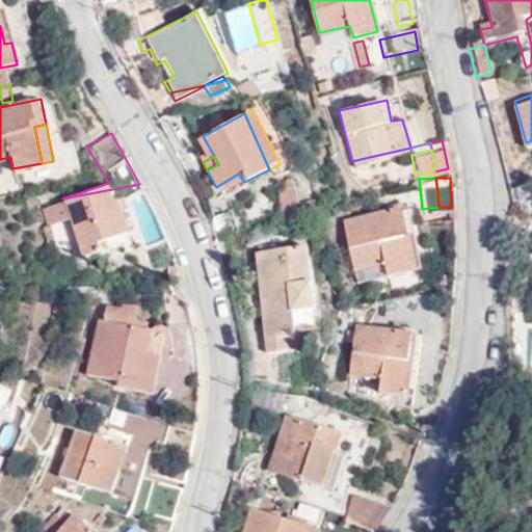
[(62,198),(70,218),(81,256),(101,248),(100,240),(128,232),(117,200),(139,184),(62,198)]
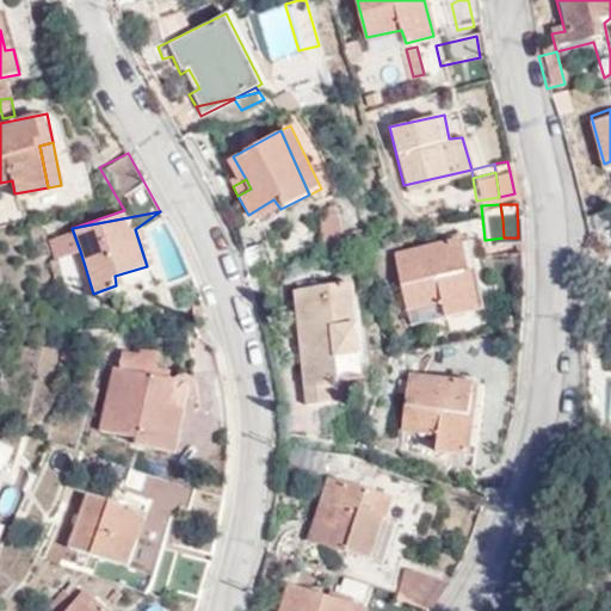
[(322,236),(339,232),(338,214),(319,215),(322,236)]
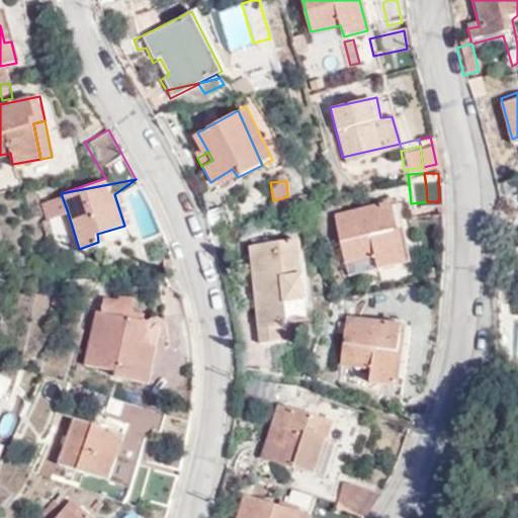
[(61,193),(41,197),(48,217),(68,212),(61,193)]
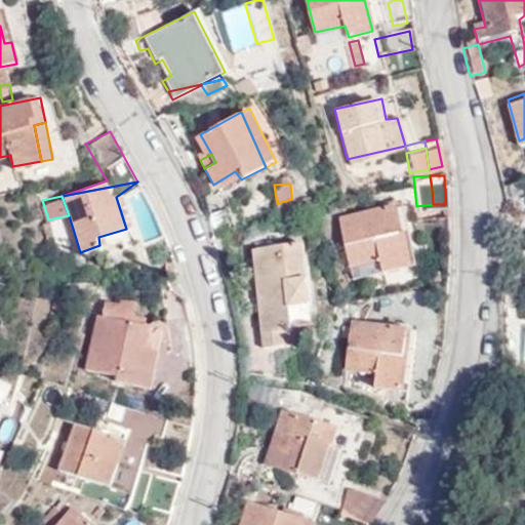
[(309,197),(295,197),(294,199),(297,210),(310,209),(309,197)]
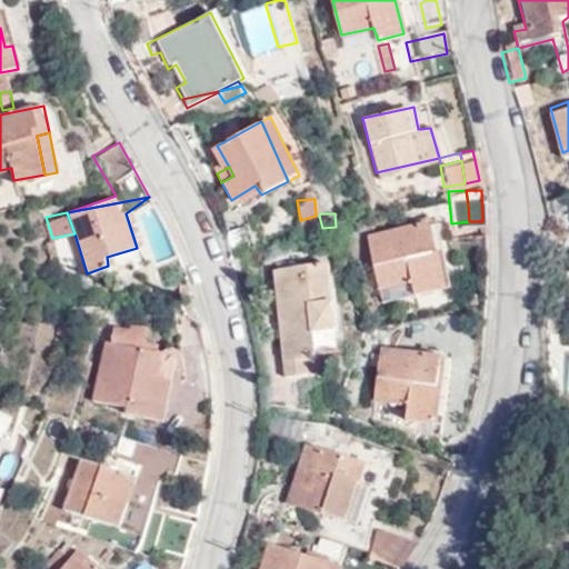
[(322,228),(319,216),(316,216),(300,220),(302,230),(322,228)]
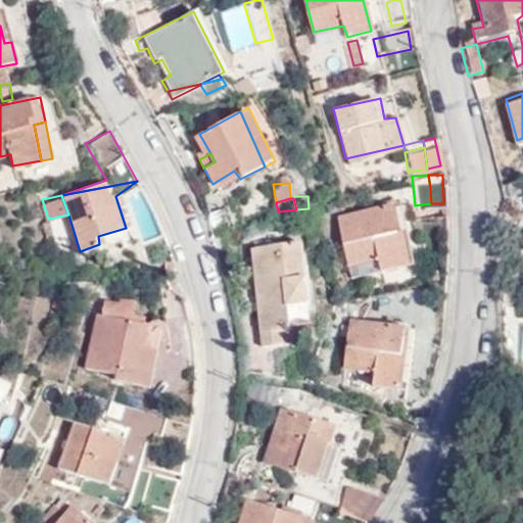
[(382,270),(410,263),(395,203),(338,217),(350,267),(379,260),(382,270)]
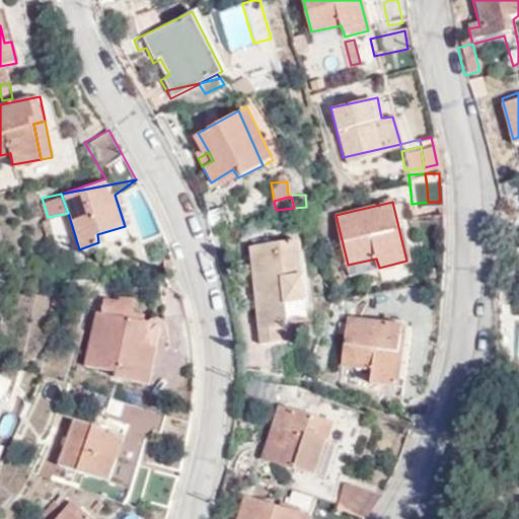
[(249,245),(256,323),(278,322),(278,343),(305,320),(298,240),(249,245)]
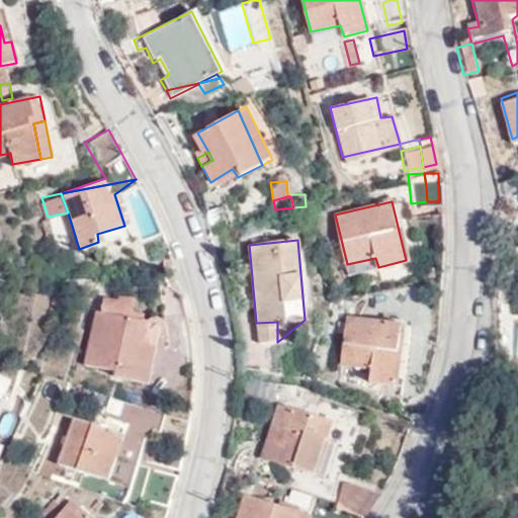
[(349,273),(378,267),(375,258),(347,264),(349,273)]
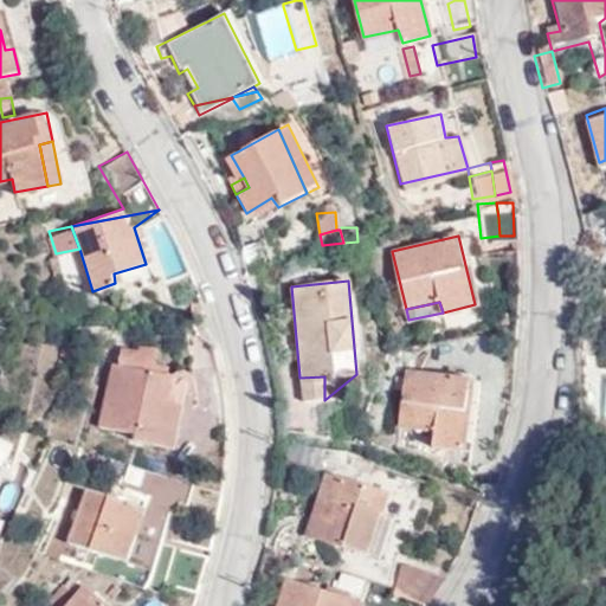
[(150,369),(156,347),(135,346),(121,345),(117,361),(150,369)]
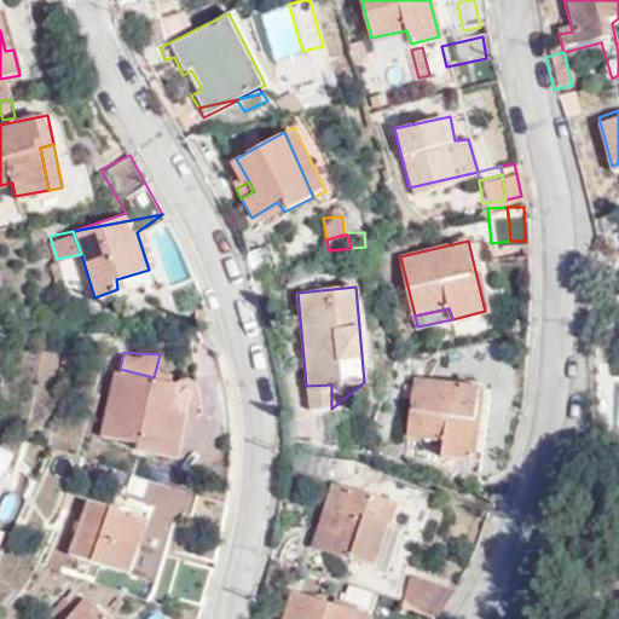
[(178,385),(154,377),(120,369),(115,368),(99,429),(138,440),(137,446),(175,457),(186,415),(172,411),(178,385)]
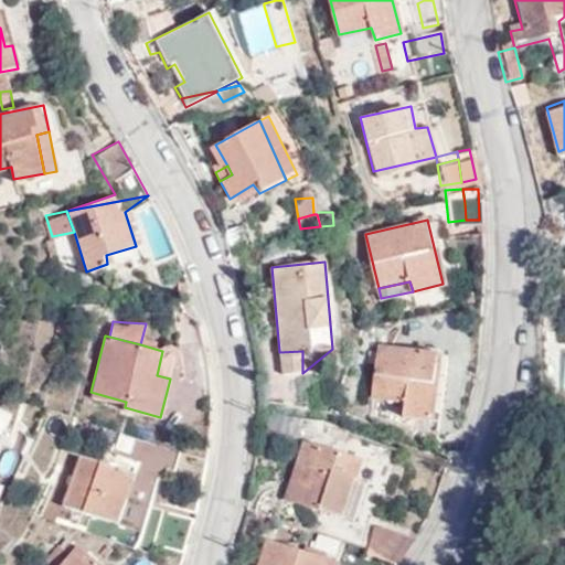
[(422,413),(433,350),(430,350),(433,342),(408,339),(406,348),(376,344),(370,394),(403,398),(401,407),(422,413)]
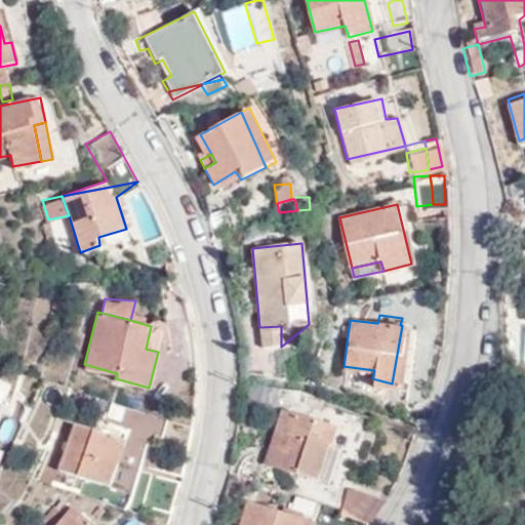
[(392,384),(400,386),(409,326),(402,325),(392,384)]
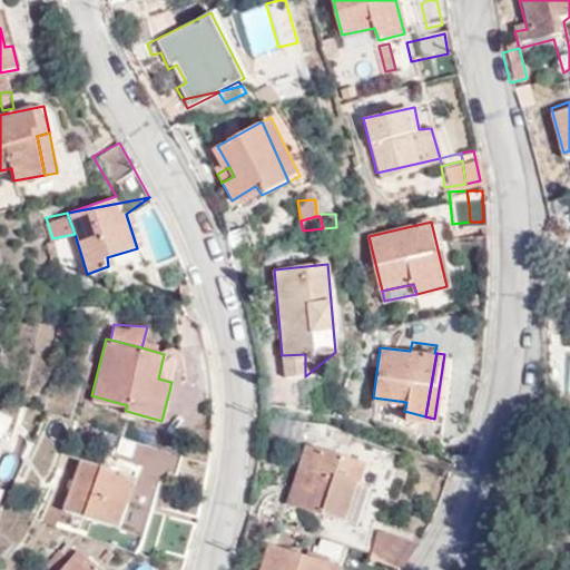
[(178,356),(164,354),(158,379),(172,382),(178,356)]
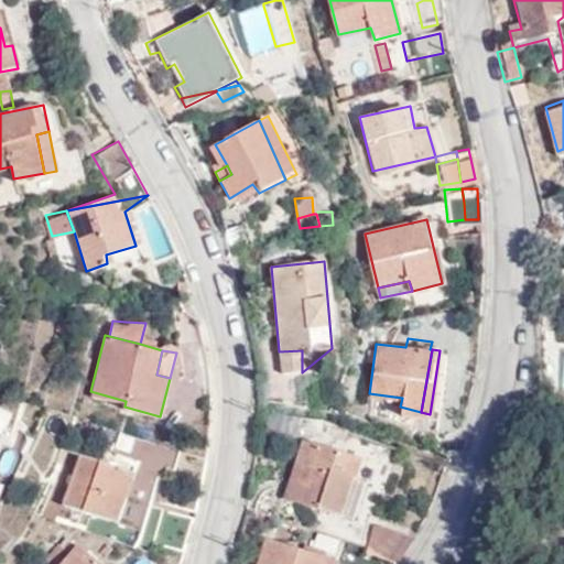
[(302,350),(279,351),(281,373),(302,372),(302,350)]
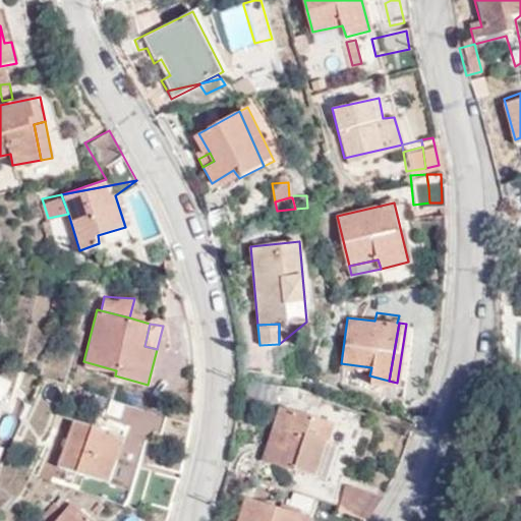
[(368,383),(389,386),(389,381),(369,375),(368,383)]
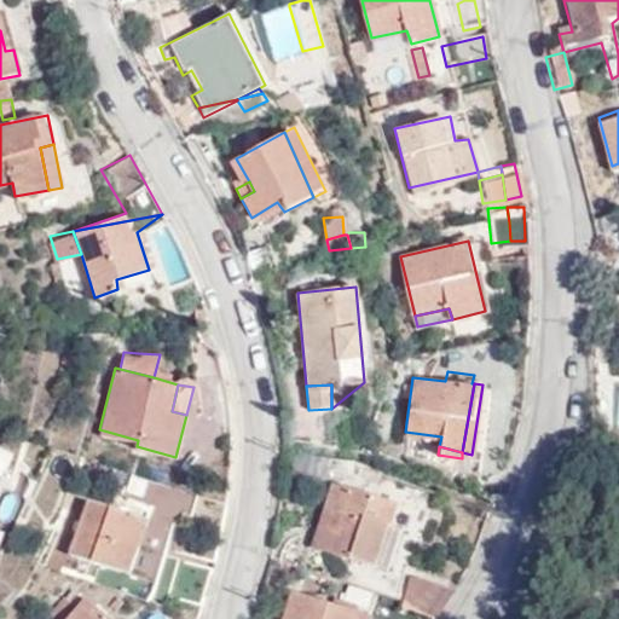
[(374,565),(397,502),(329,480),(308,544),(374,565)]
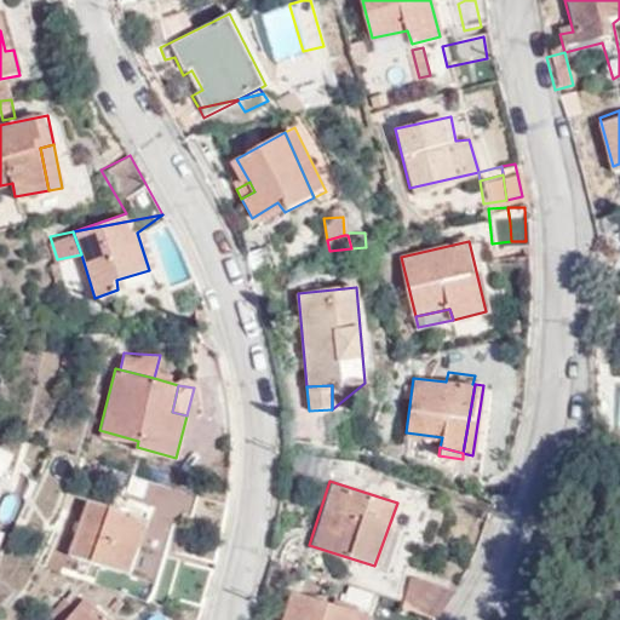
[(130,569),(138,544),(126,540),(137,514),(125,509),(130,495),(115,491),(109,504),(87,497),(67,547),(130,569)]
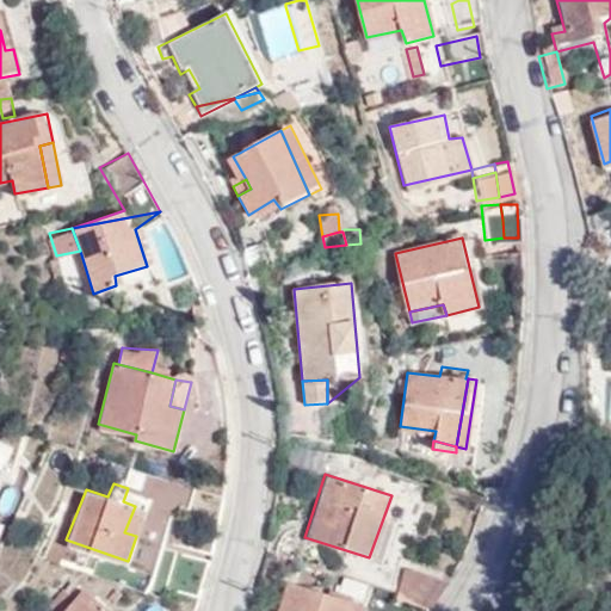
[(124,532),(136,536),(146,510),(135,506),(124,532)]
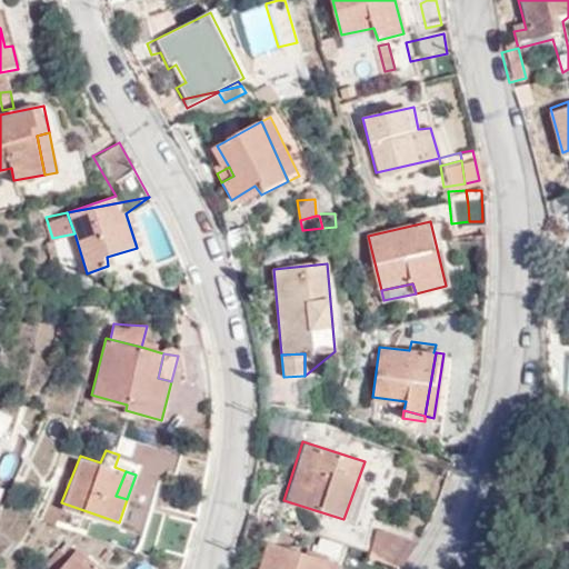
[(0,502),(0,503),(10,481),(0,477),(0,502)]
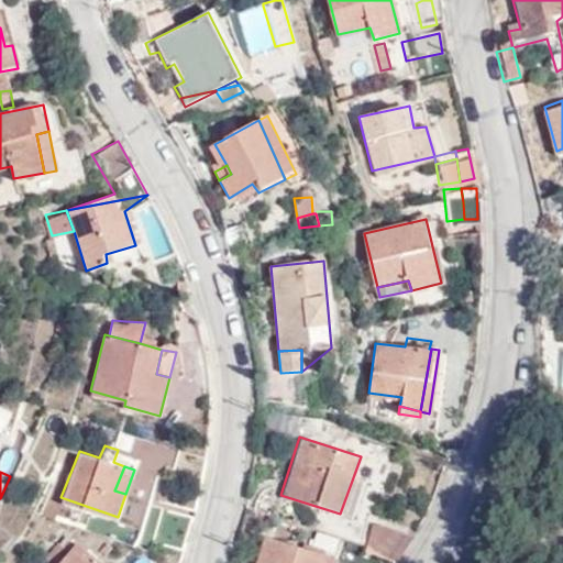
[(360,550),(378,556),(394,560),(409,534),(395,530),(367,523),(360,550)]
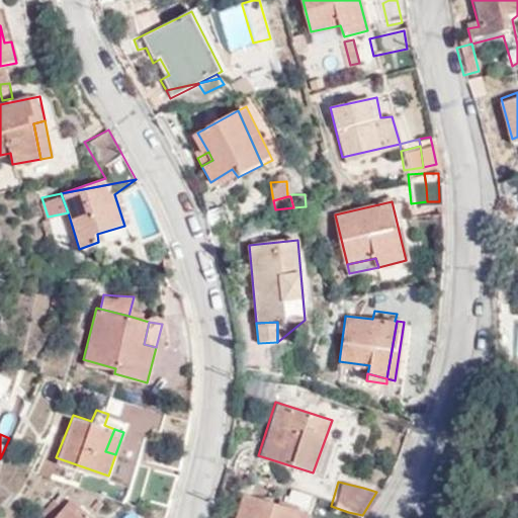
[(59,489),(54,494),(68,500),(70,498),(59,489)]
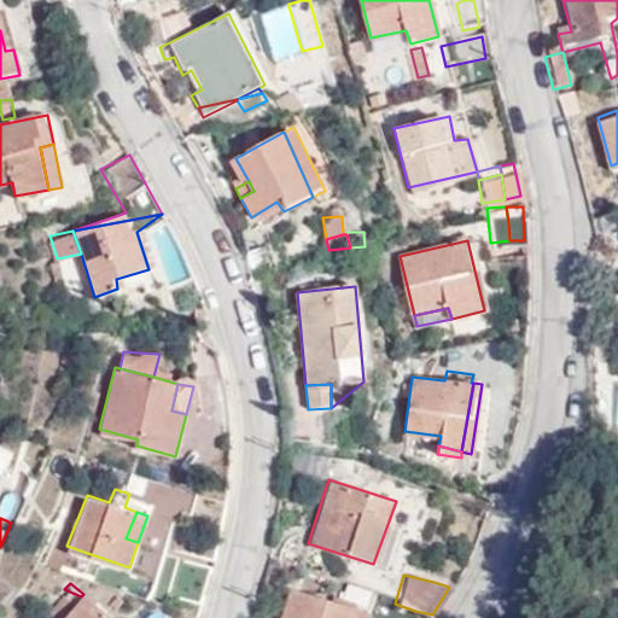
[(347,617),(351,606),(290,587),(278,617),(347,617)]
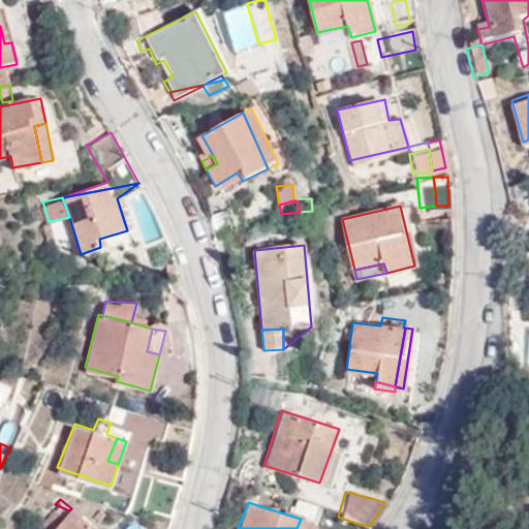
[(53,528),(69,510),(55,504),(39,520),(48,528),(53,528)]
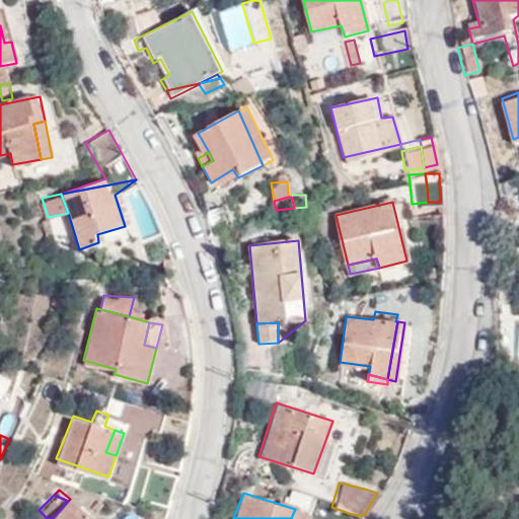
[(68,501),(52,518),(92,518),(74,503),(68,501)]
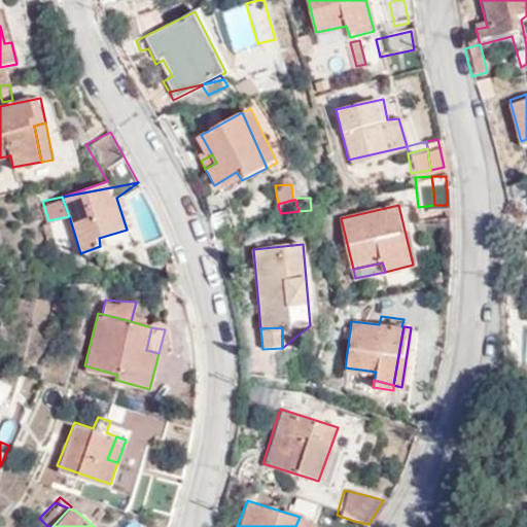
[(310,526),(312,521),(300,517),(295,526),(310,526)]
